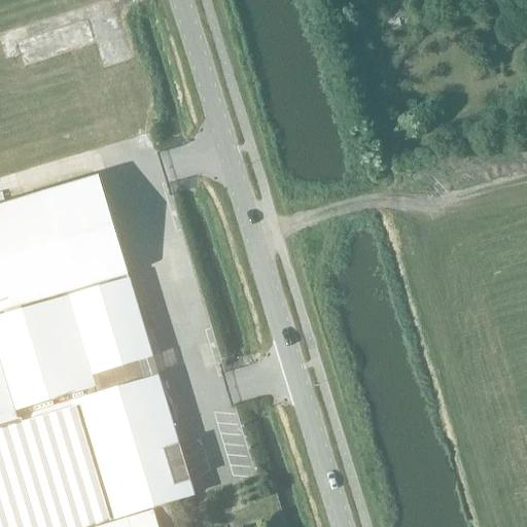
[(97,178),(0,206),(0,312),(68,292),(127,275),(97,178)]
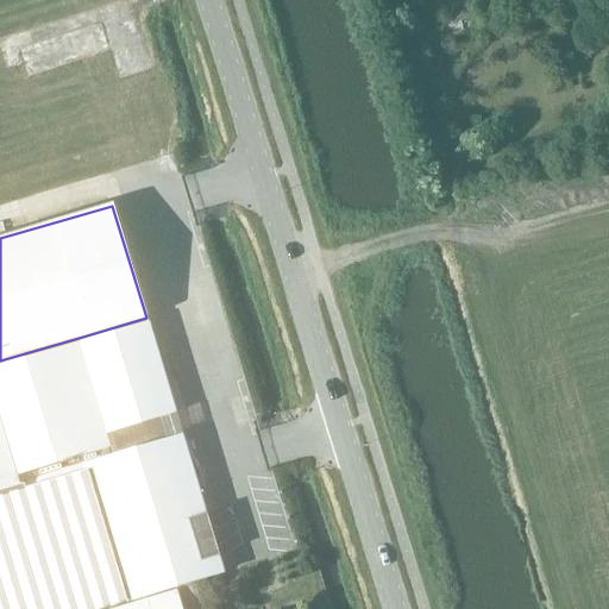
[(146,318),(79,338),(106,433),(175,413),(146,318)]
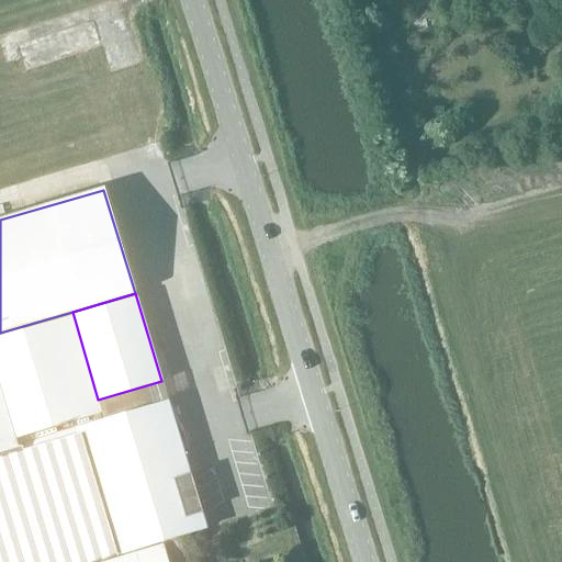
[(72,312),(0,334),(0,451),(20,447),(18,438),(80,420),(102,414),(98,400),(72,312)]
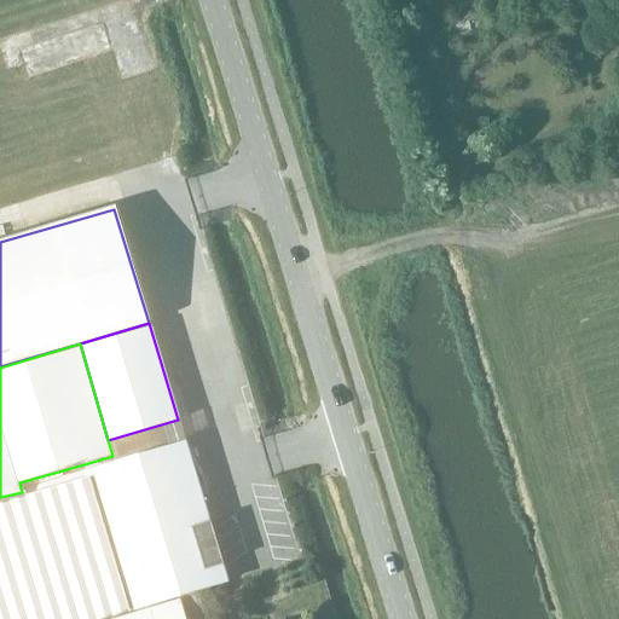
[(113,456),(88,463),(133,612),(178,599),(198,593),(226,584),(184,441),(115,462),(113,456)]
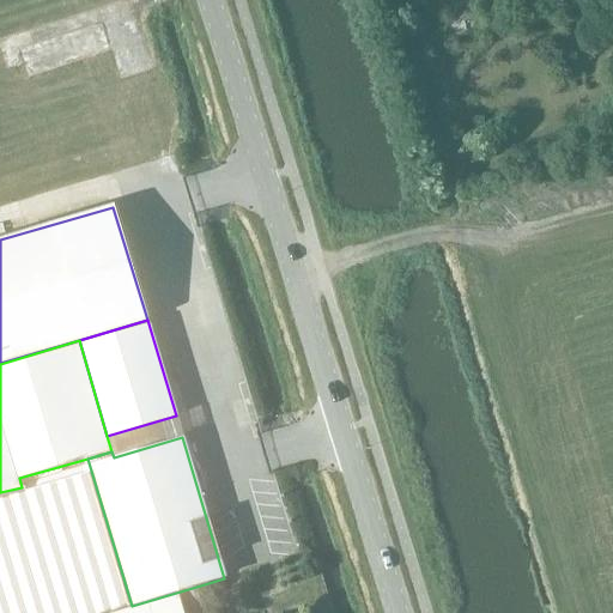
[(22,487),(0,492),(0,612),(105,612),(132,606),(87,459),(19,478),(22,487)]
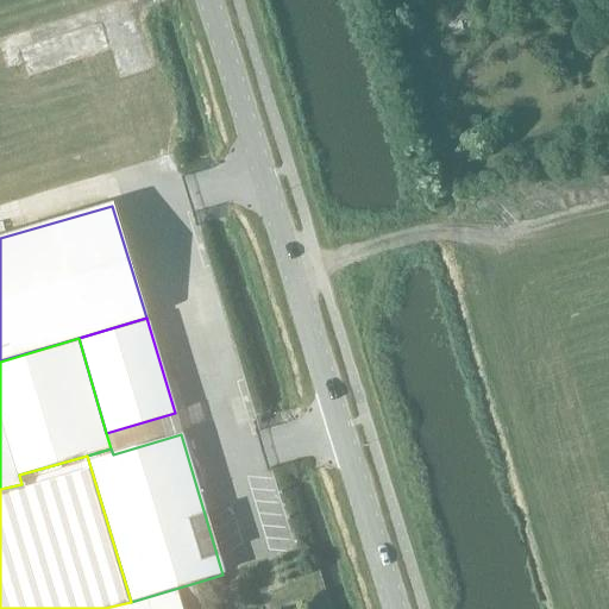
[(202,608),(195,583),(175,589),(181,608),(202,608)]
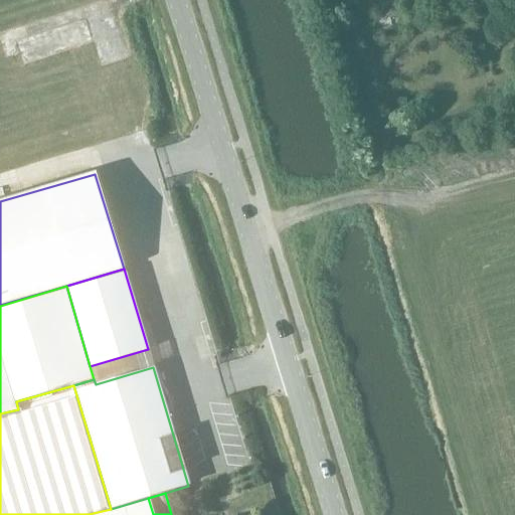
[(111,509),(89,514),(153,514),(148,498),(111,509)]
